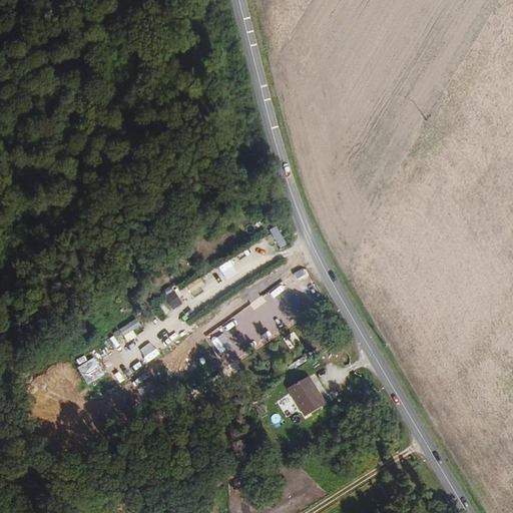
[(290,245),(279,226),(271,230),(283,250),(290,245)]
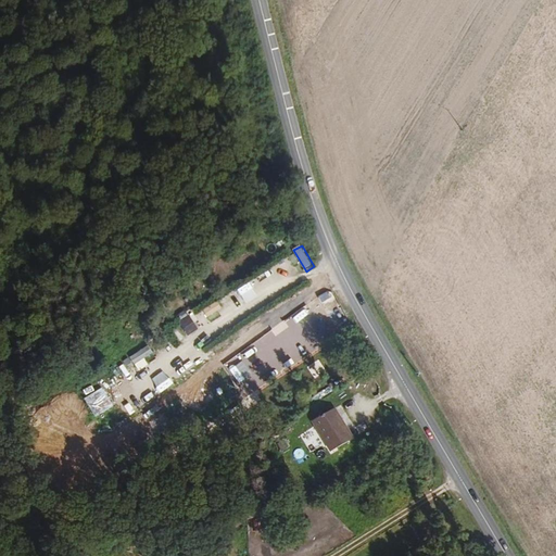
[(328,291),(318,299),(320,303),(331,297),(328,291)]
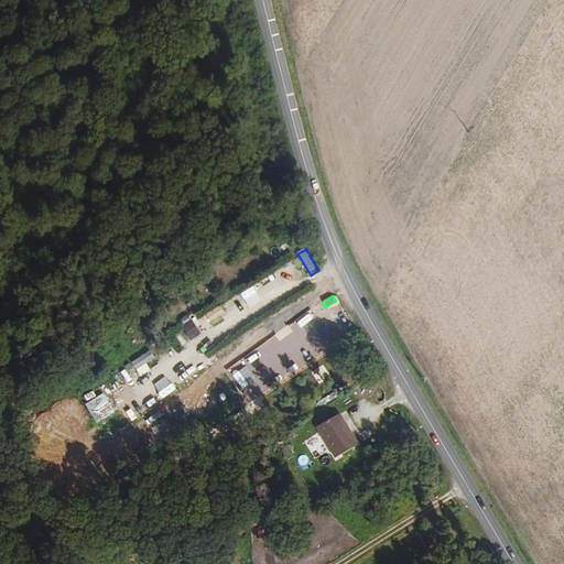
[(227,317),(221,306),(206,314),(213,325),(227,317)]
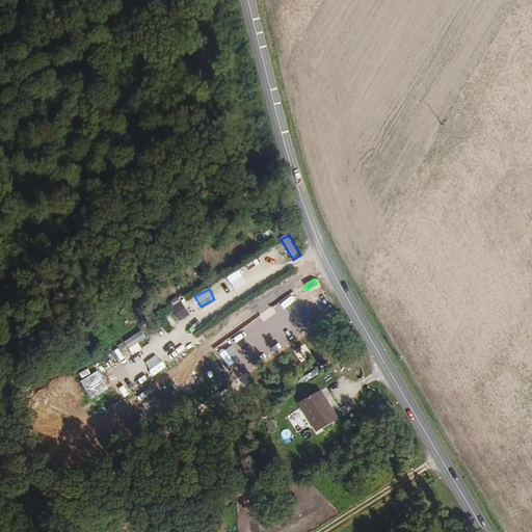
[(182,302),(173,309),(181,320),(190,314),(182,302)]
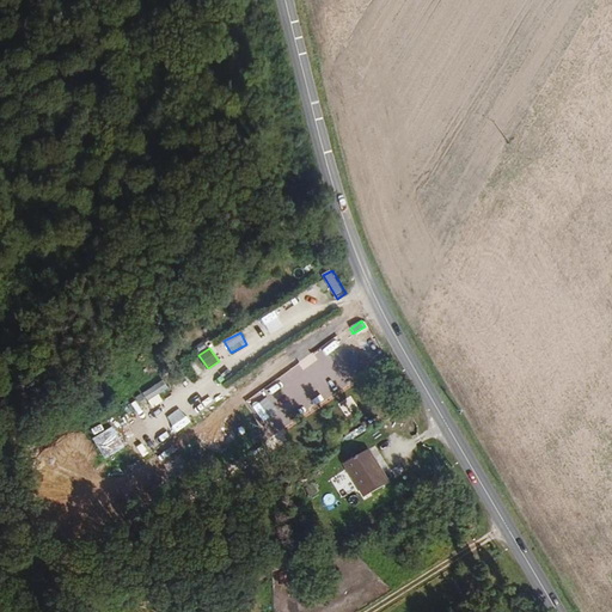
[(185,360),(195,375),(207,368),(196,353),(185,360)]
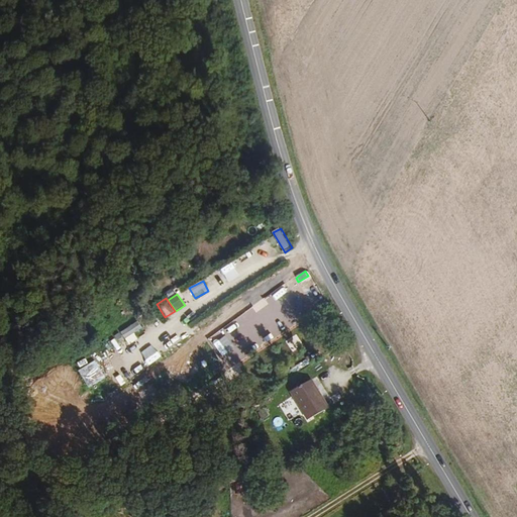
[(123,337),(130,347),(139,341),(132,331),(123,337)]
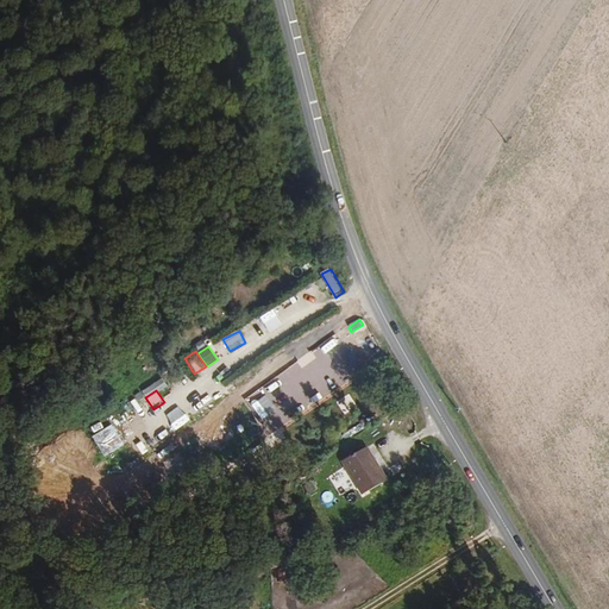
[(225,390),(209,400),(214,408),(230,399),(225,390)]
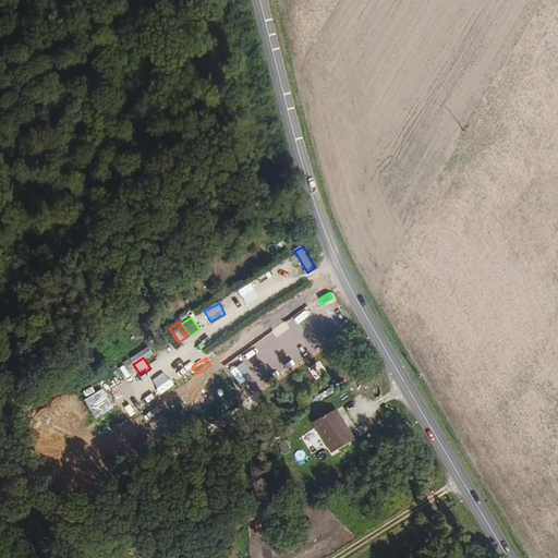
[(101,392),(86,404),(99,421),(114,409),(101,392)]
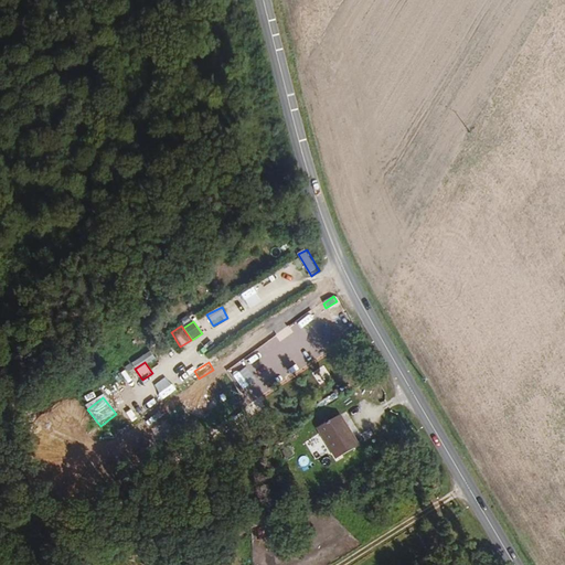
[(317,428),(333,459),(356,446),(340,416),(317,428)]
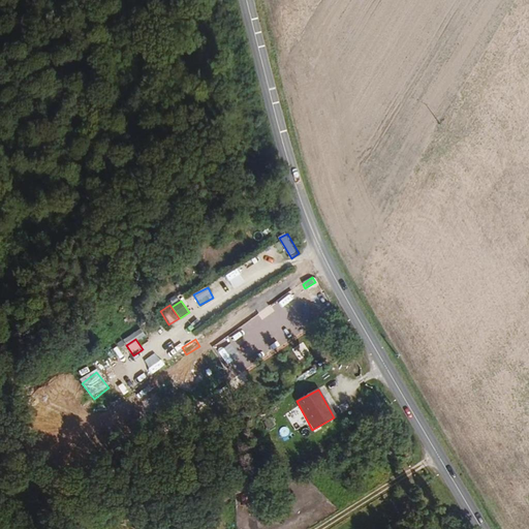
[(114,396),(110,393),(105,403),(110,405),(114,396)]
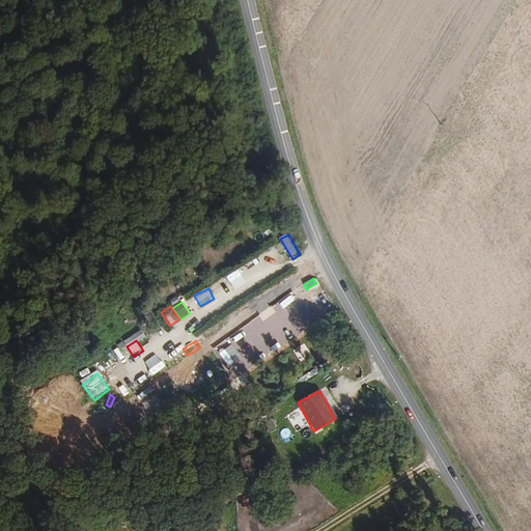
All buildings are outlined.
